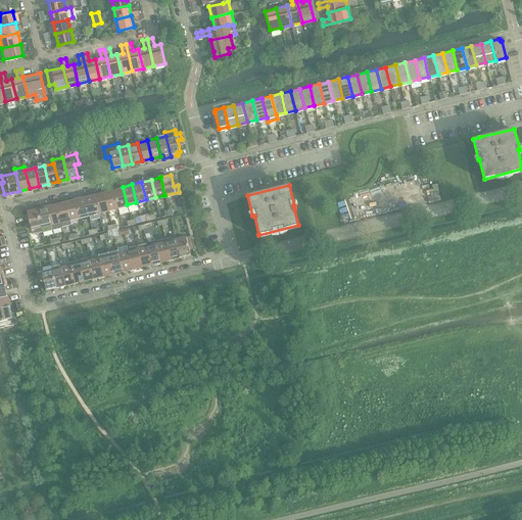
[(123,187),(113,189),(117,206),(127,204),(123,187)]
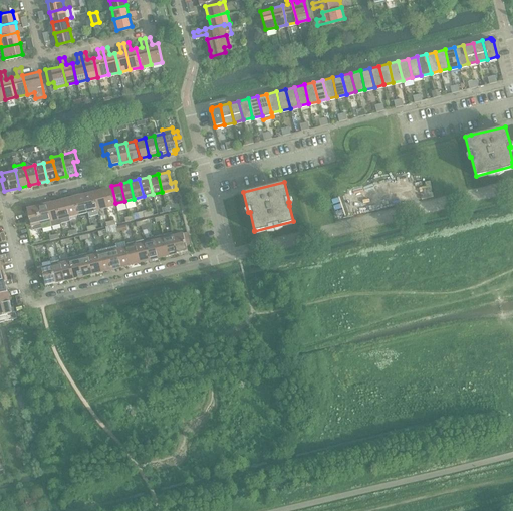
[(111,186),(101,188),(105,206),(115,203),(111,186)]
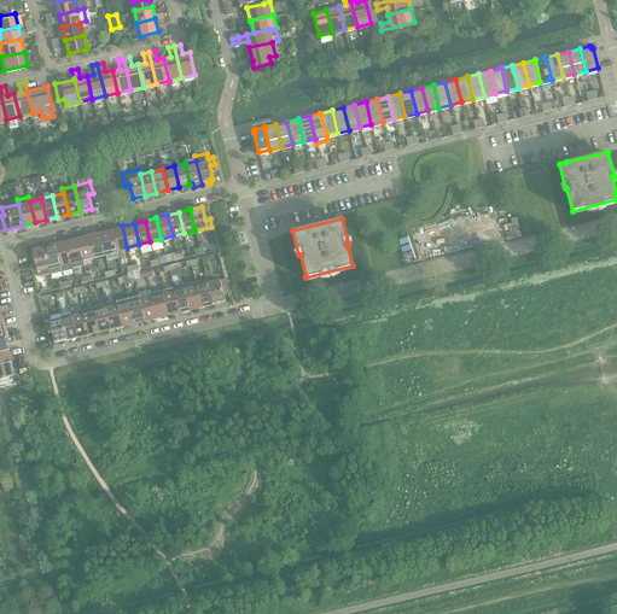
[(122,226),(111,228),(116,250),(127,247),(122,226)]
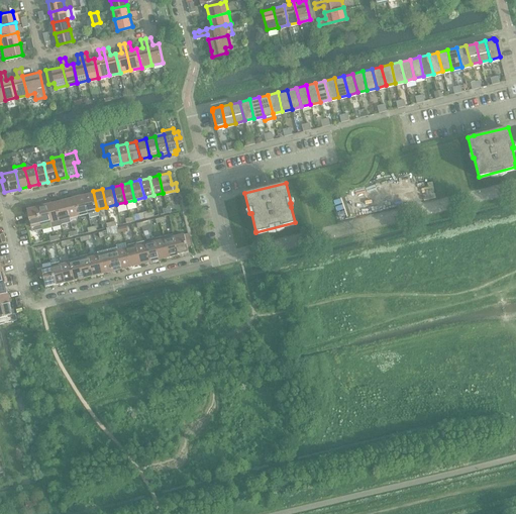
[(93,191),(83,194),(87,211),(97,209),(93,191)]
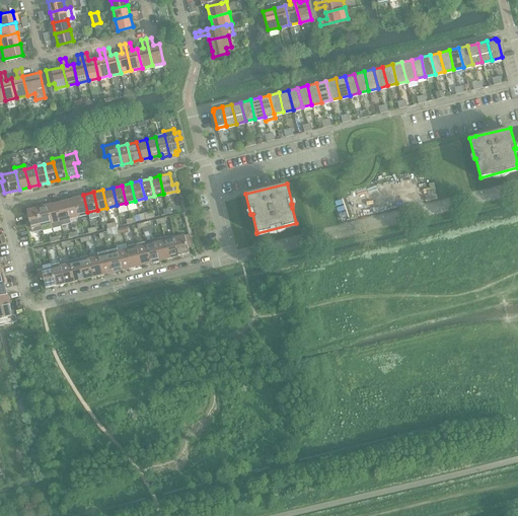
[(83,195),(74,197),(78,215),(87,212),(83,195)]
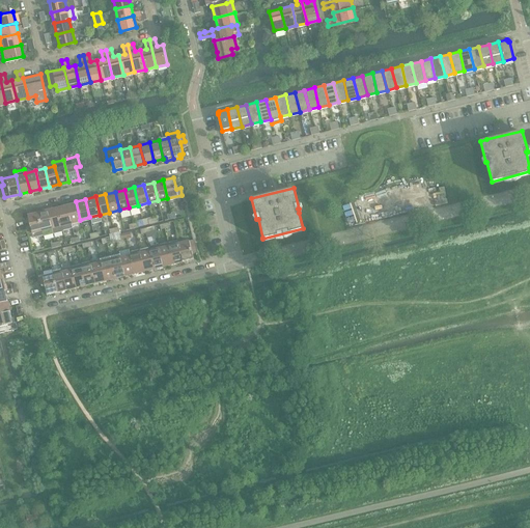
[(76,201),(66,203),(71,222),(80,220),(76,201)]
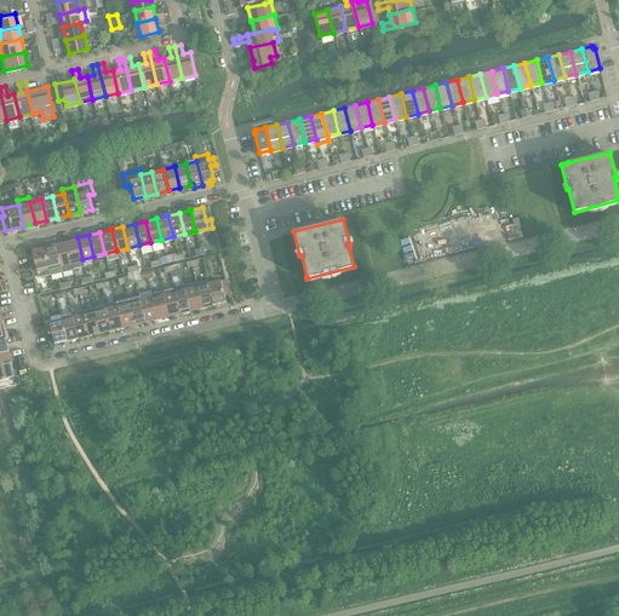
[(78,237),(66,241),(72,266),(84,264),(82,259),(78,237)]
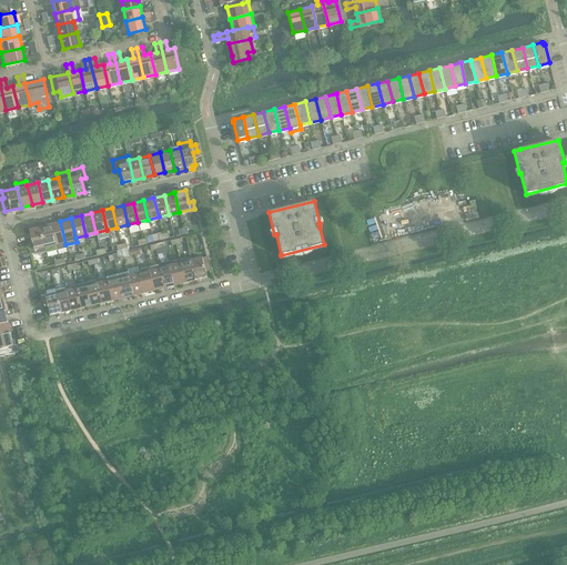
[(54,219),(49,220),(56,248),(67,245),(66,244),(60,221),(56,222),(54,219)]
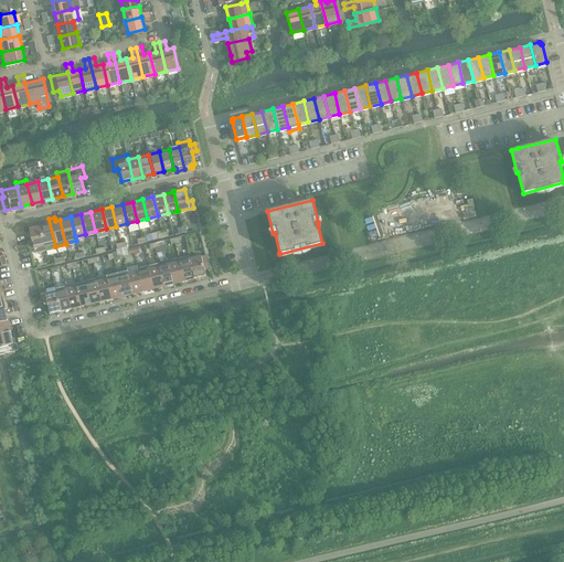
[(43,220),(44,223),(40,224),(44,248),(45,250),(55,246),(49,219),(43,220)]
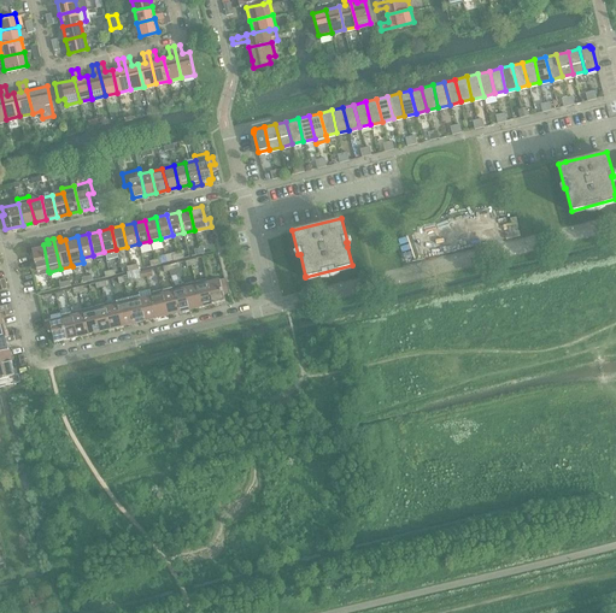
[(31,248),(34,261),(30,263),(31,270),(36,269),(37,273),(48,271),(44,245),(31,248)]
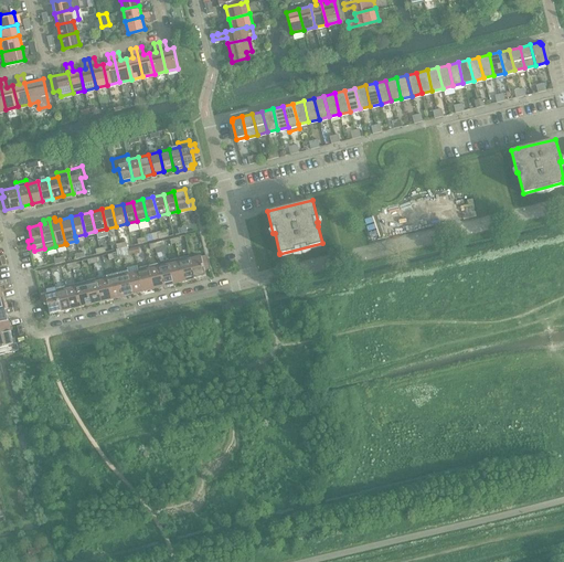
[(189,253),(178,255),(183,278),(194,276),(190,257),(189,253)]
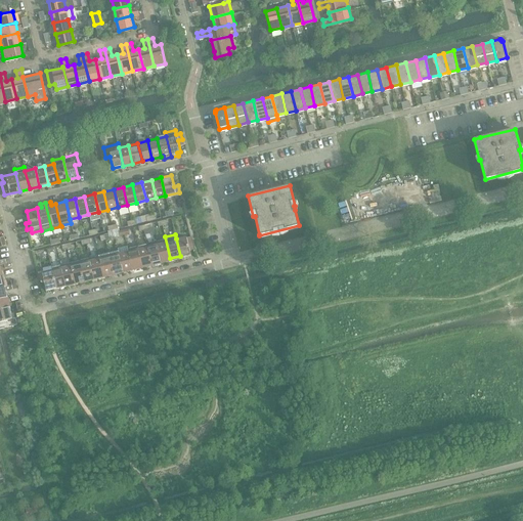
[(176,239),(180,256),(190,254),(187,242),(191,241),(189,234),(176,239)]
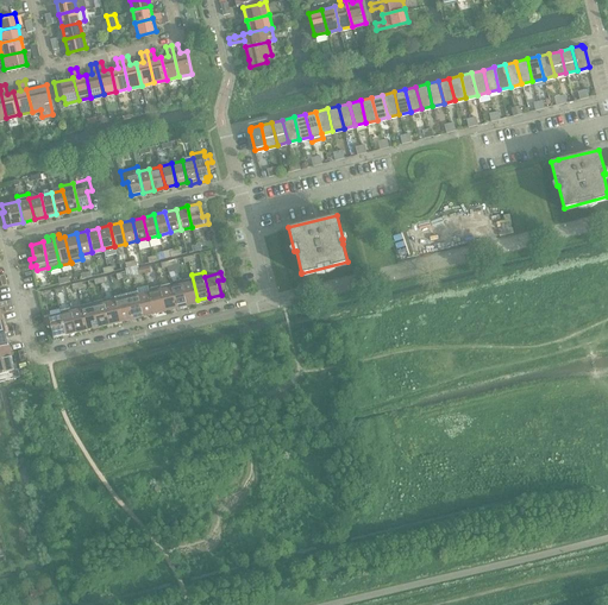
[(192,275),(181,277),(187,303),(198,300),(192,275)]
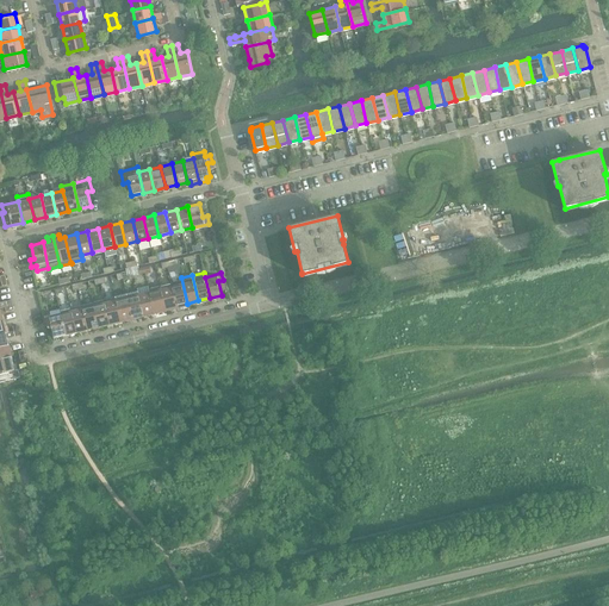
[(181,277),(171,281),(176,306),(187,304),(181,277)]
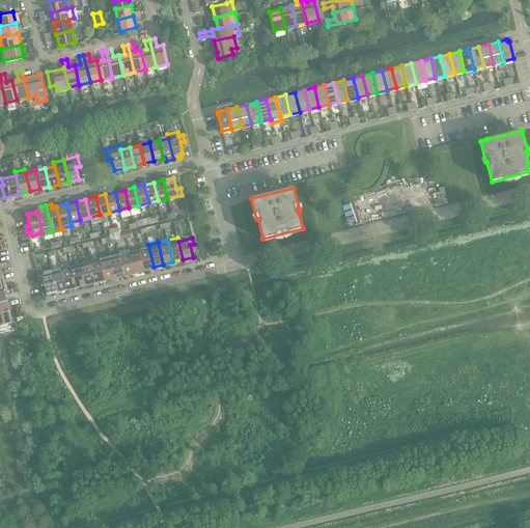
[(148,245),(138,247),(143,269),(154,267),(148,245)]
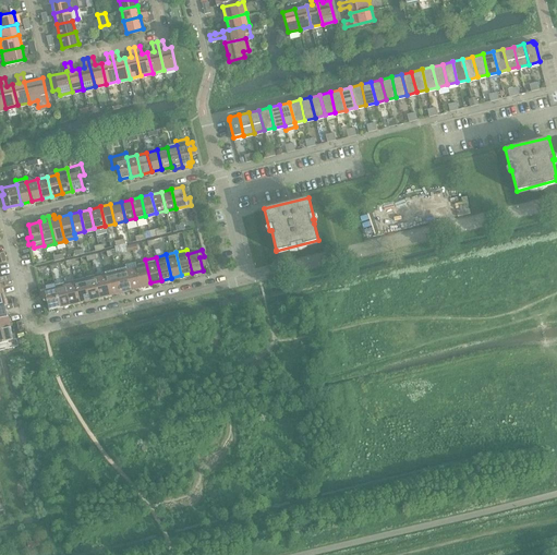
[(145,260),(135,262),(141,286),(150,282),(145,260)]
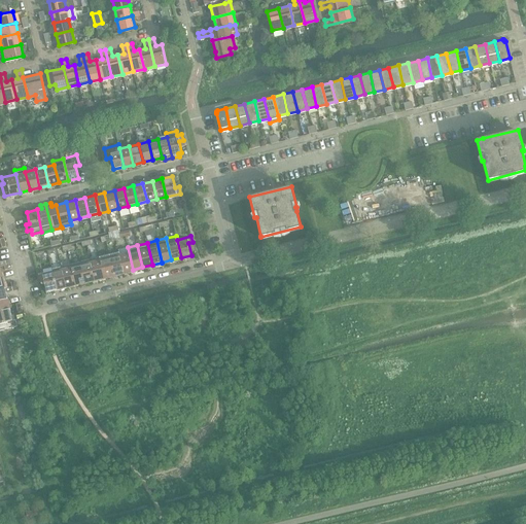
[(118,249),(124,272),(133,270),(128,247),(118,249)]
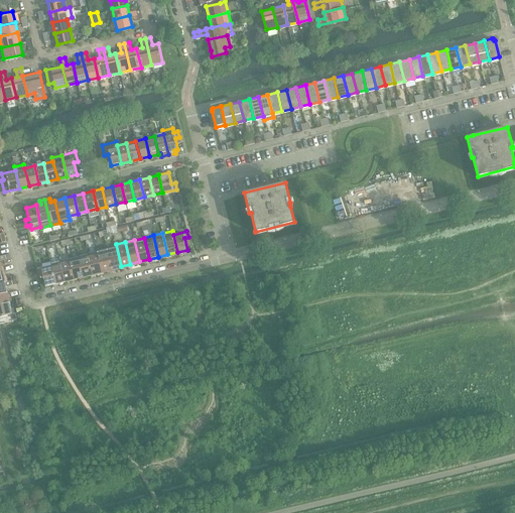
[(116,244),(106,247),(111,268),(121,266),(116,244)]
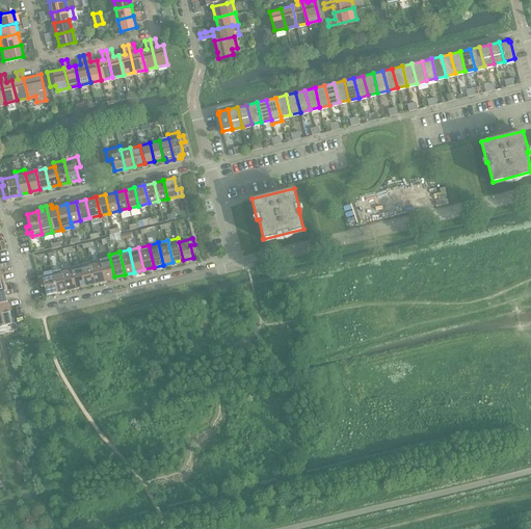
[(109,255),(100,257),(105,279),(114,276),(109,255)]
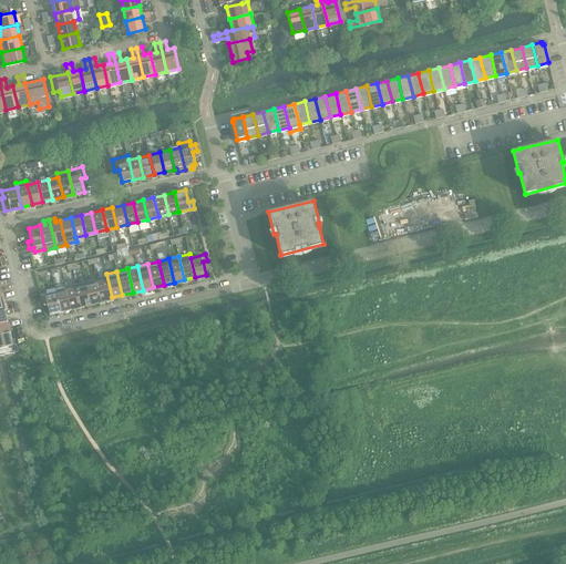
[(106,274),(95,276),(102,300),(112,297),(106,274)]
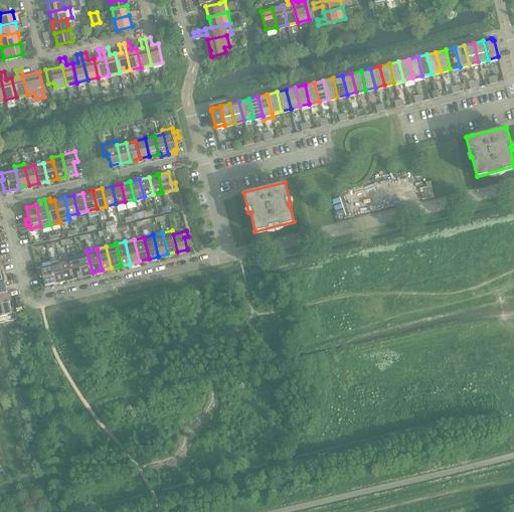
[(87,250),(77,253),(82,275),(93,273),(87,250)]
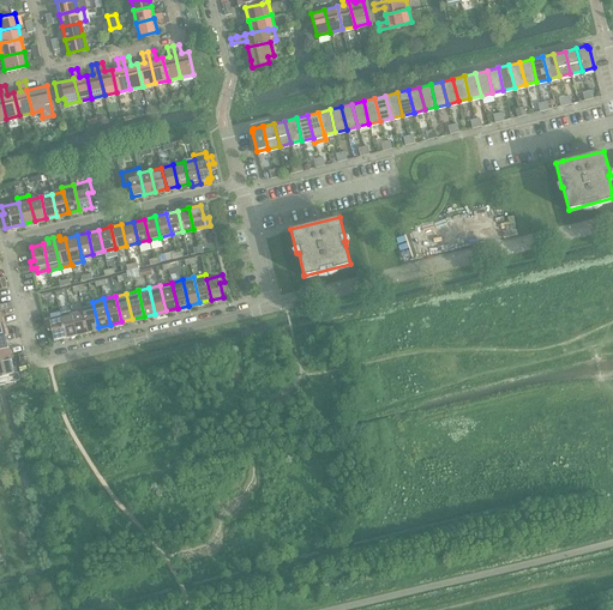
[(92,302),(82,305),(88,330),(98,327),(92,302)]
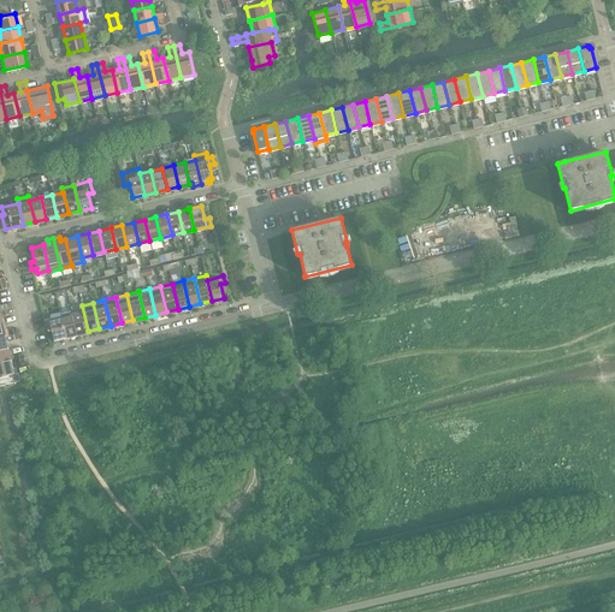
[(82,306),(70,308),(77,334),(88,331),(82,306)]
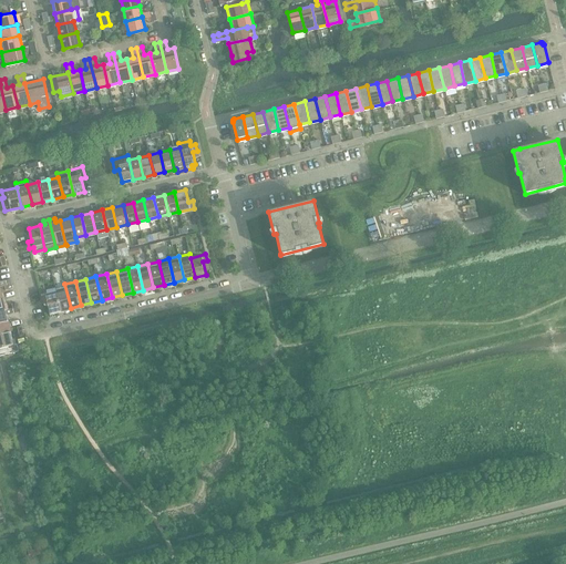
[(55,290),(60,310),(71,308),(64,284),(54,286),(55,290)]
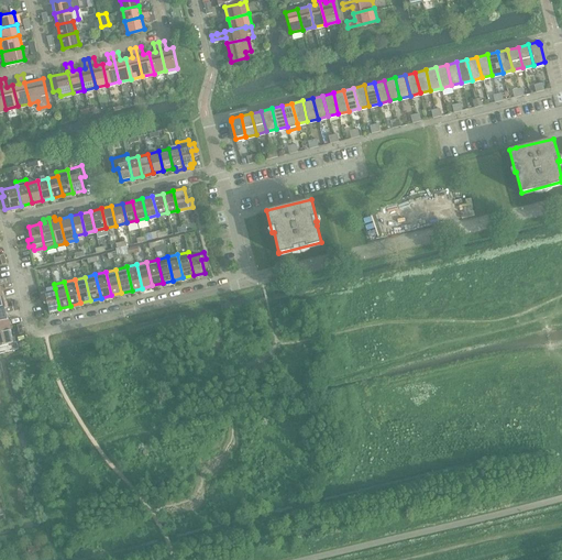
[(55,288),(40,293),(42,299),(46,298),(48,310),(59,308),(55,288)]
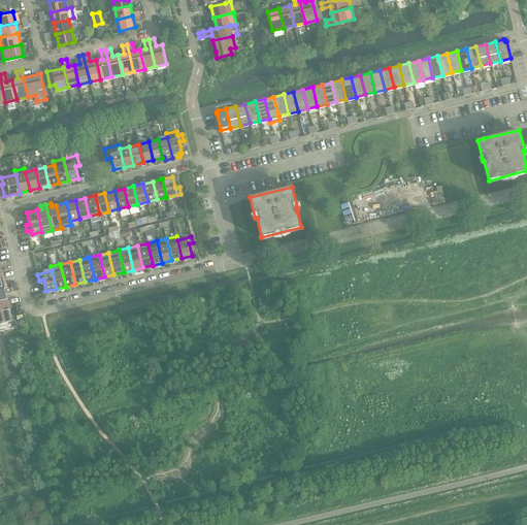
[(5,291),(17,288),(15,284),(10,285),(4,287),(0,288),(0,299),(7,297),(5,291)]
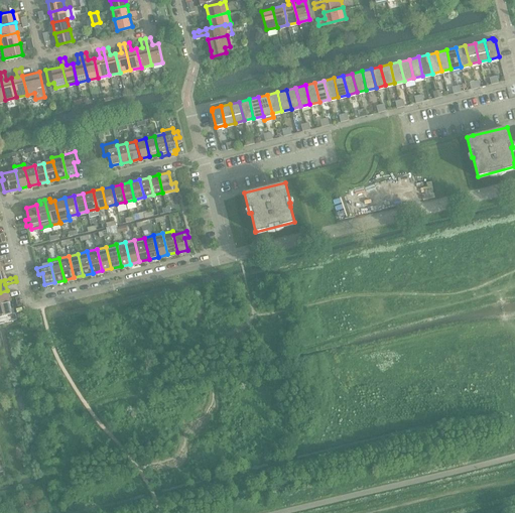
[(0,303),(9,301),(7,290),(0,292),(0,303)]
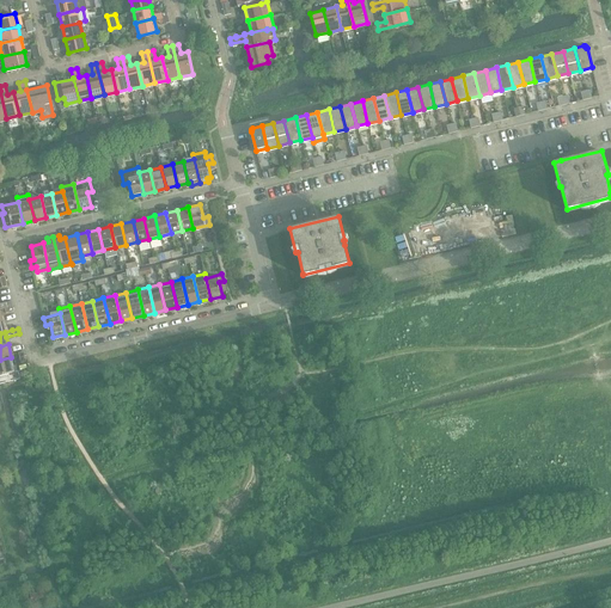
[(0,381),(19,376),(17,369),(14,369),(11,357),(0,360),(0,381)]
